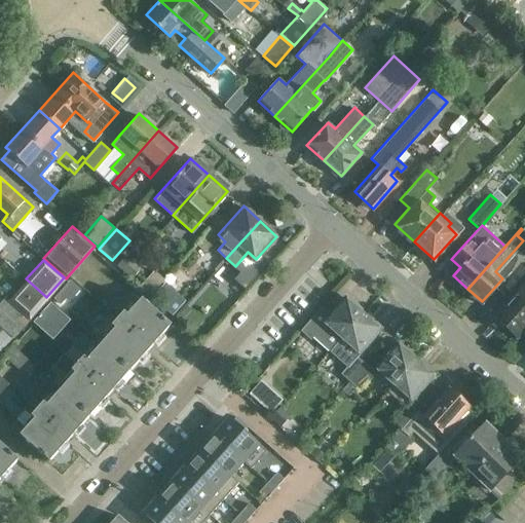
[(259,271),(250,263),(235,278),(245,287),(259,271)]
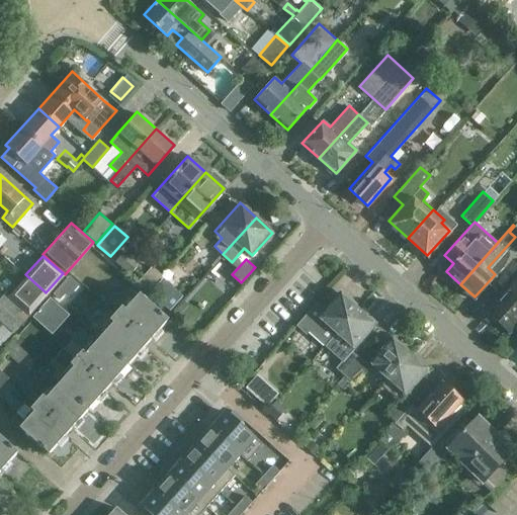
[(28,313),(46,292),(25,274),(8,293),(28,313)]
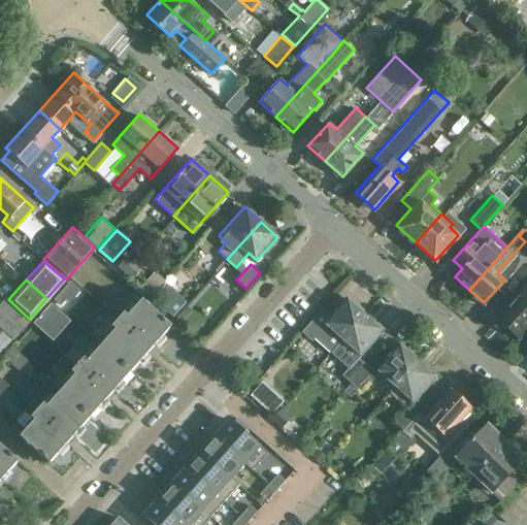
[(518,336),(526,326),(526,325),(526,284),(497,318),(518,336)]
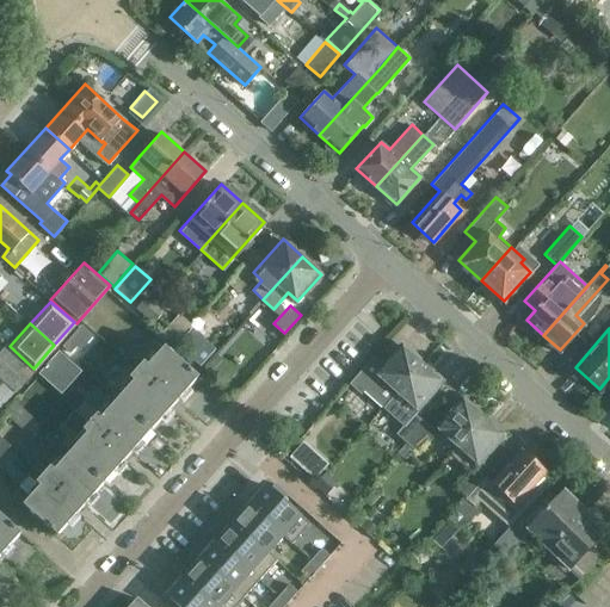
[(383,403),(395,389),(421,360),(400,341),(382,361),(374,354),(373,354),(349,379),(359,389),(363,385),(383,403)]
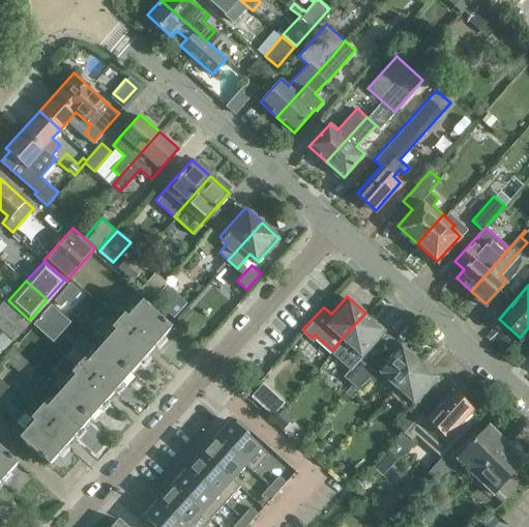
[(13,340),(30,322),(7,301),(4,299),(0,303),(0,327),(1,328),(0,329),(0,360),(16,342),(13,340)]
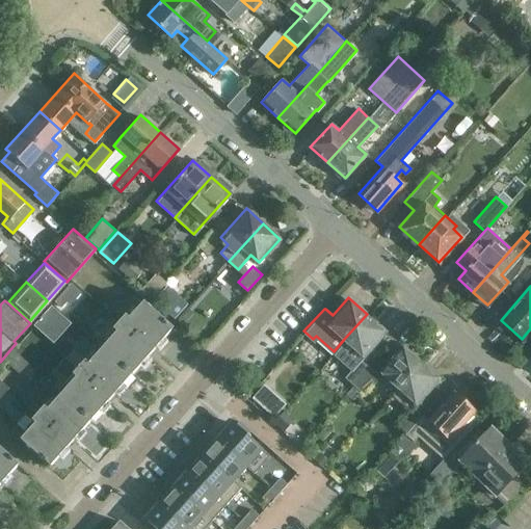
[(53,300),(34,321),(54,340),(73,319),(53,300)]
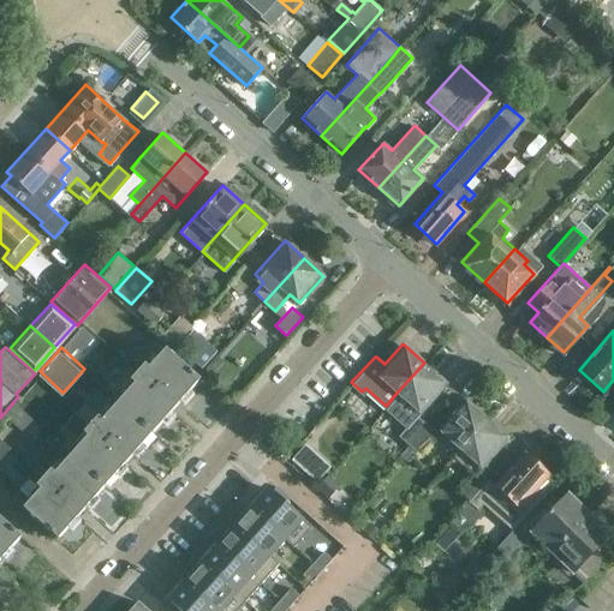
[(153,432),(201,379),(166,348),(149,366),(145,364),(131,379),(135,383),(119,401),(153,432)]
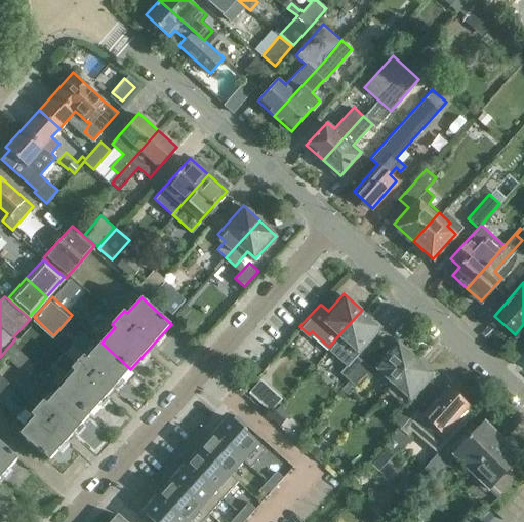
[(380,327),(362,310),(339,334),(359,352),(380,327)]
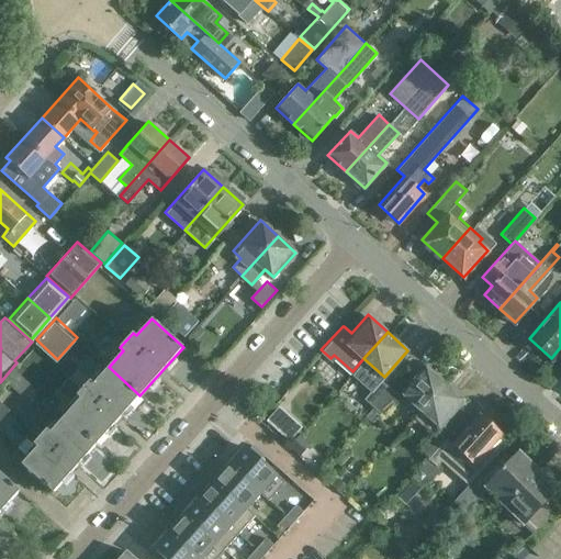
[(400,391),(419,409),(444,382),(424,365),(400,391)]
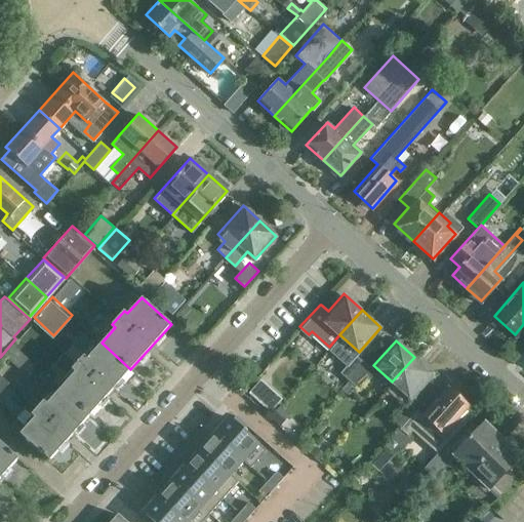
[(90,414),(130,369),(102,343),(86,359),(83,357),(72,369),(75,372),(61,388),(90,414)]
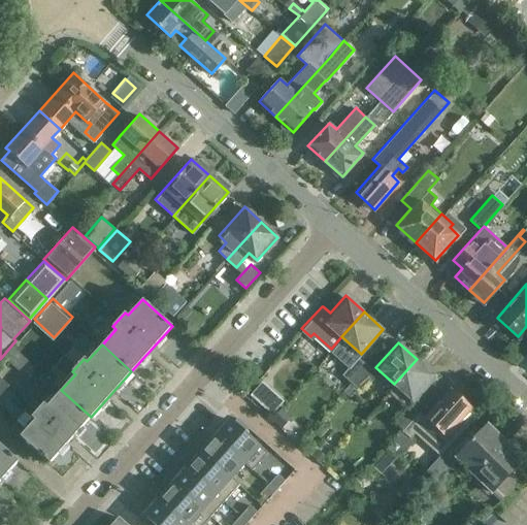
[(350,381),(365,363),(358,356),(341,374),(350,381)]
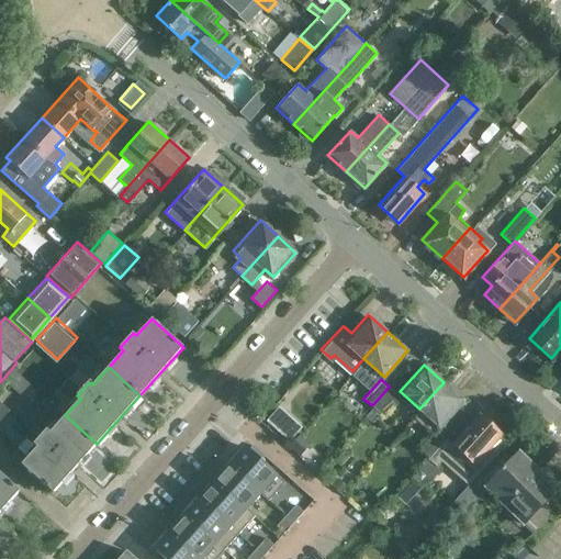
[(444,382),(419,409),(421,409),(413,417),(432,434),(419,448),(417,451),(421,453),(412,461),(418,467),(445,436),(436,429),(462,400),(444,382)]
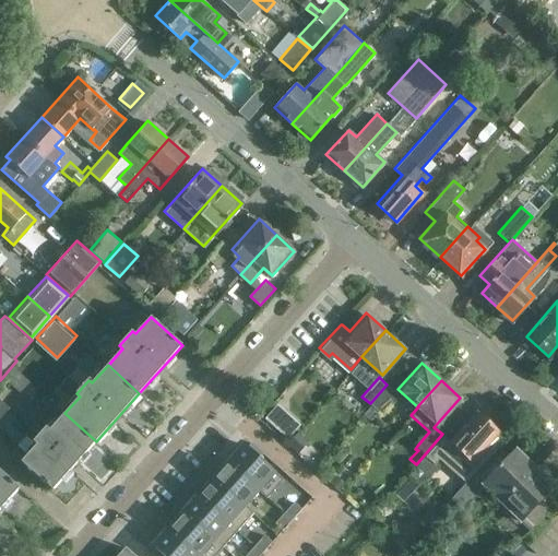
[(380,413),(398,393),(387,385),(370,403),(380,413)]
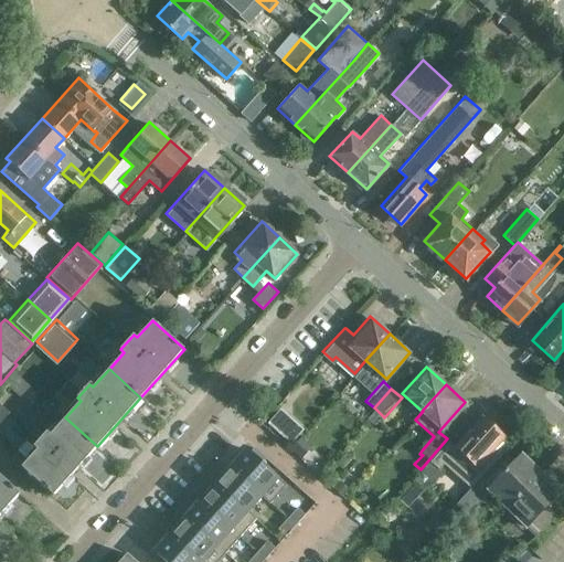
[(282,403),(268,417),(290,438),(304,424),(282,403)]
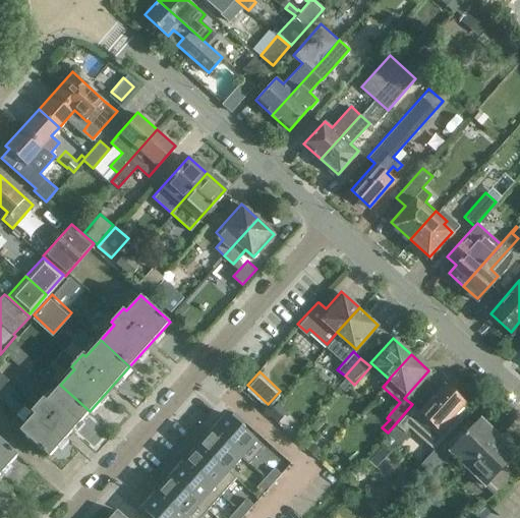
[(444,384),(419,410),(416,413),(411,409),(413,405),(412,404),(388,433),(400,444),(409,434),(406,430),(409,426),(434,449),(460,420),(470,408),(462,401),(463,401),(444,384)]
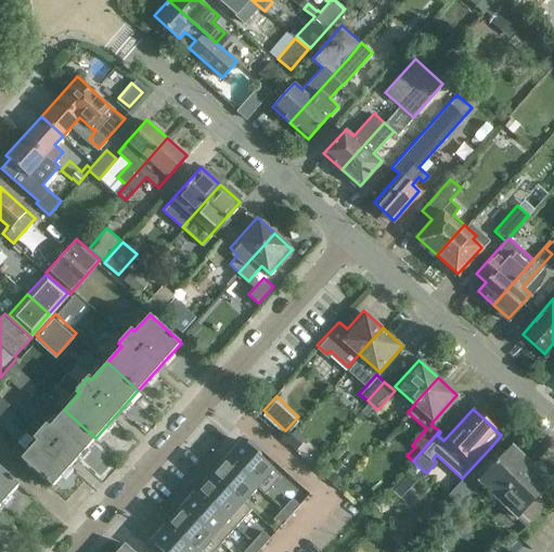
[(53,486),(95,438),(64,410),(49,427),(46,424),(33,438),(36,441),(22,458),(53,486)]
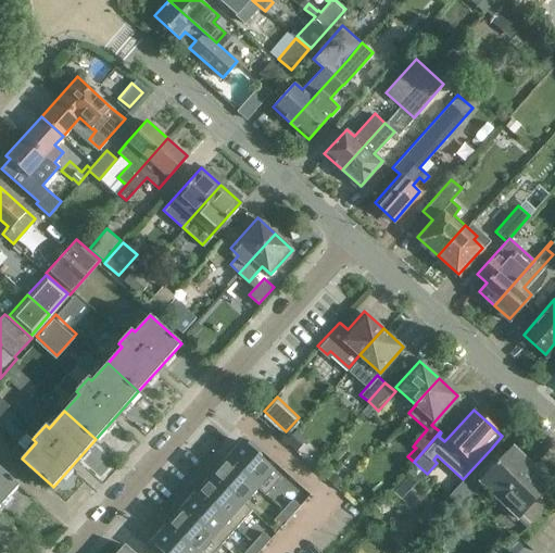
[(301,460),(260,424),(241,444),(281,480),(301,460)]
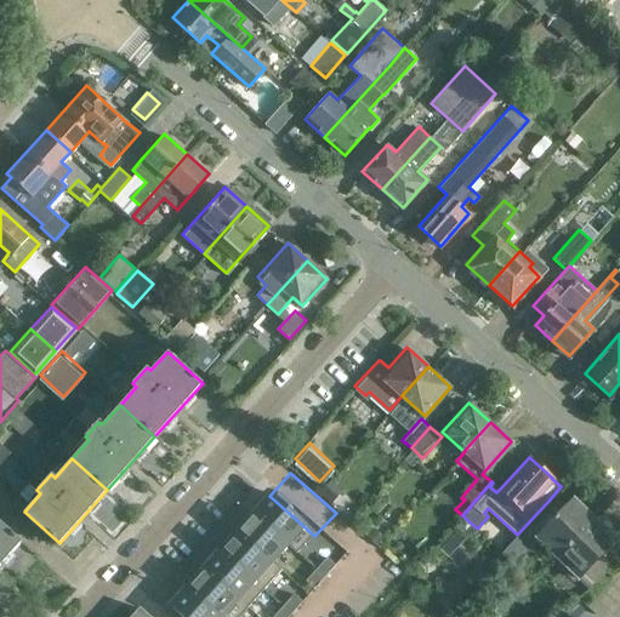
[(295,559),(314,536),(269,496),(250,519),(295,559)]
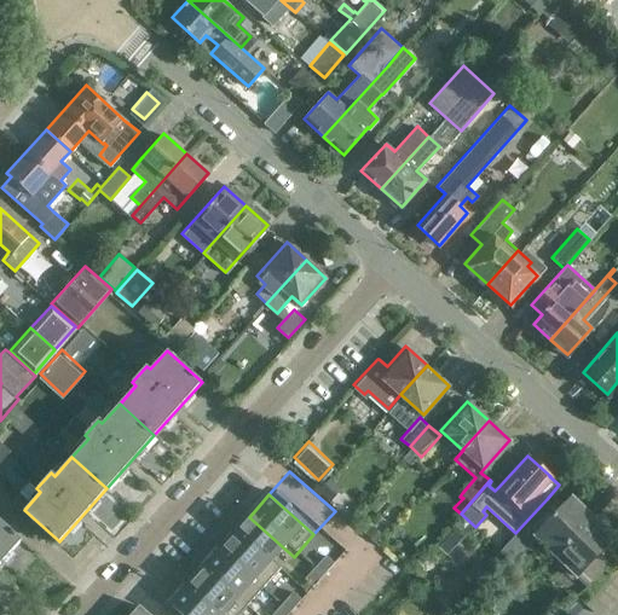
[(571,495),(558,509),(547,499),(515,533),(498,551),(513,563),(533,541),(543,551),(547,547),(554,555),(593,516),(571,495)]
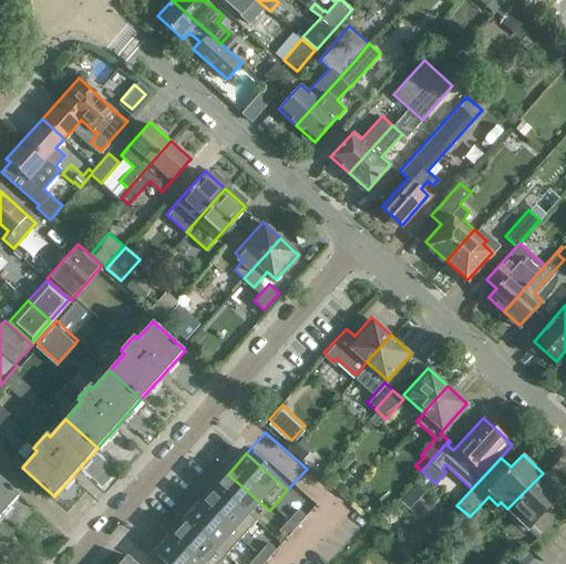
[(543,473),(507,509),(527,527),(528,525),(538,535),(557,516),(547,506),(562,492),(543,473)]
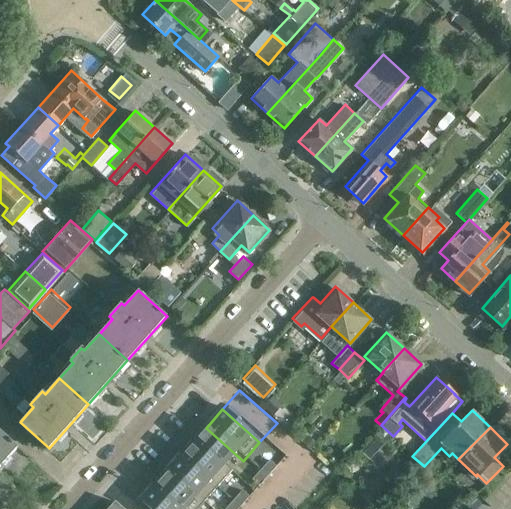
[(243,461),(206,428),(189,447),(226,480),(243,461)]
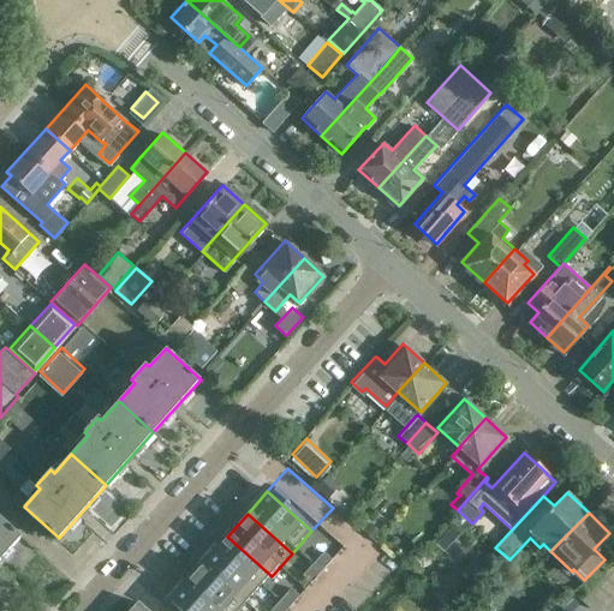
[(0,559),(22,535),(0,515),(0,559)]
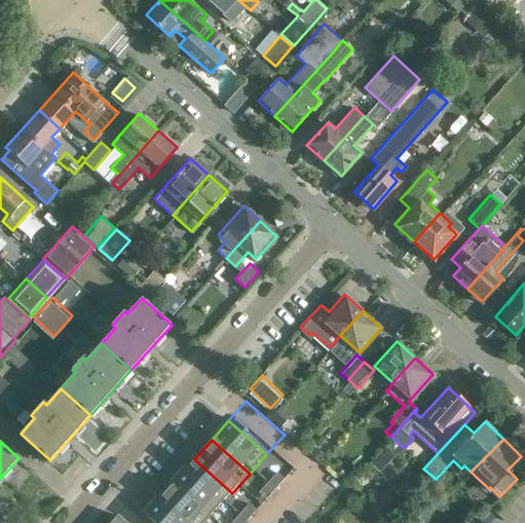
[(297,455),(290,449),(284,457),(291,462),(297,455)]
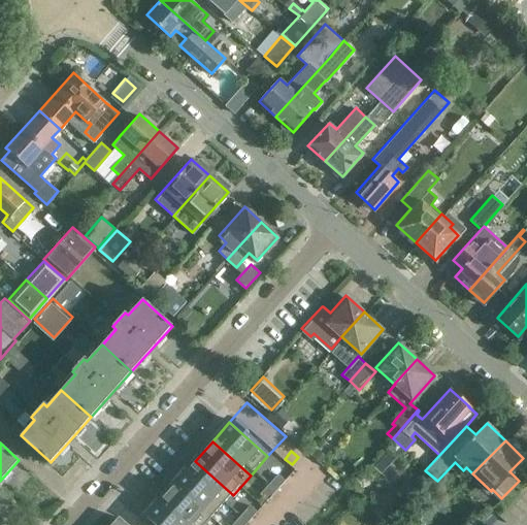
[(217,515),(233,495),(195,461),(177,481),(217,515)]
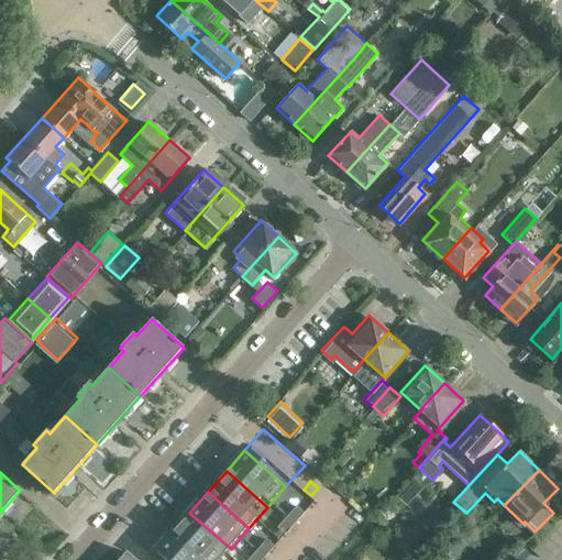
[(298,512),(291,505),(284,513),(291,519),(298,512)]
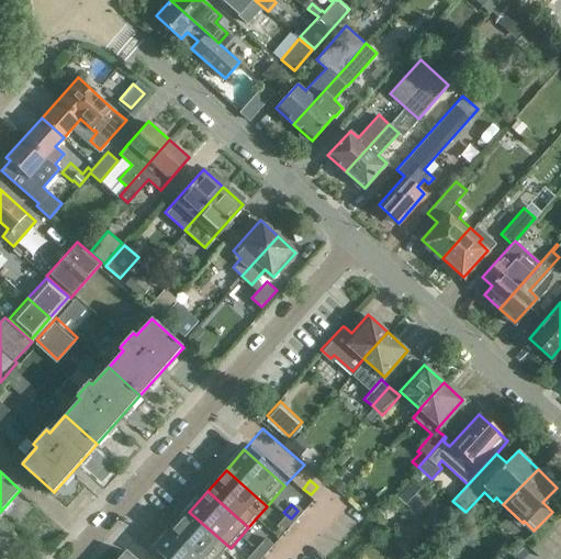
[(220,558),(231,548),(189,512),(170,534),(199,558),(220,558)]
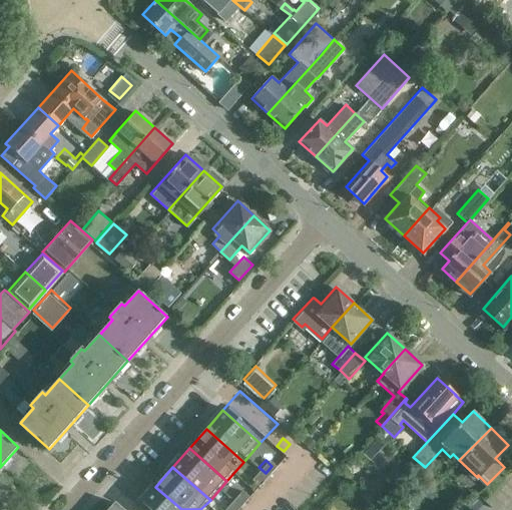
[(256,482),(248,476),(242,483),(249,489),(256,482)]
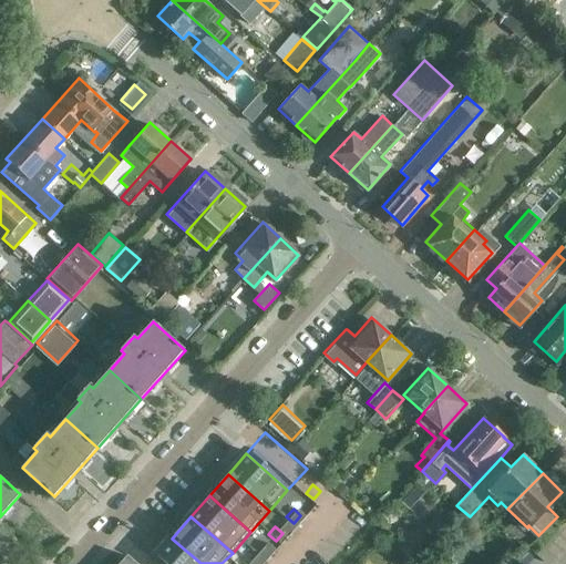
[(201,563),(172,539),(153,560),(157,563),(201,563)]
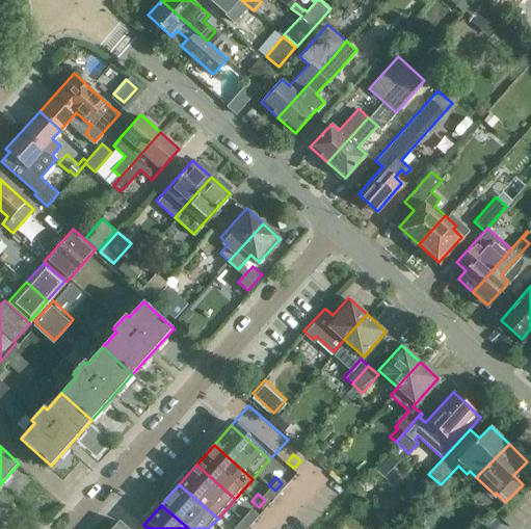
[(241,528),(247,522),(240,517),(234,524),(239,528),(241,528)]
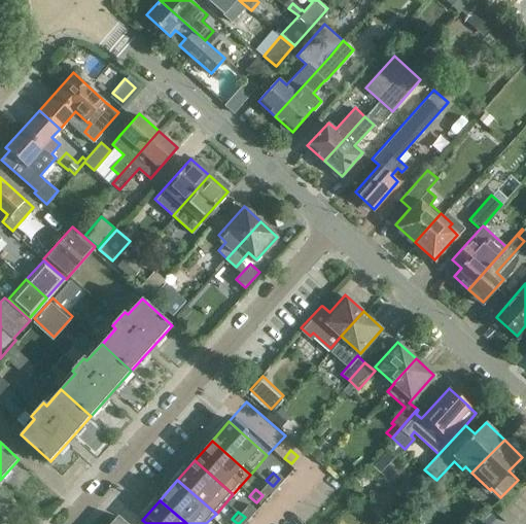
[(129,523),(118,515),(109,523),(129,523)]
